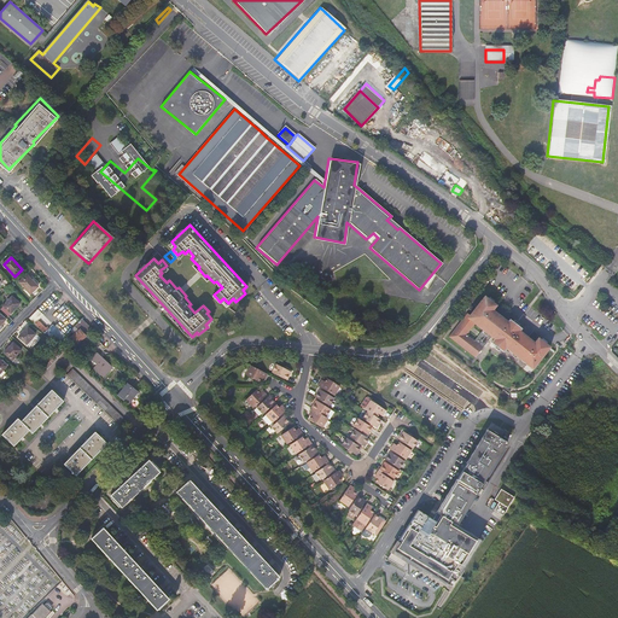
[(39,287),(28,275),(19,283),(30,295),(39,287)]
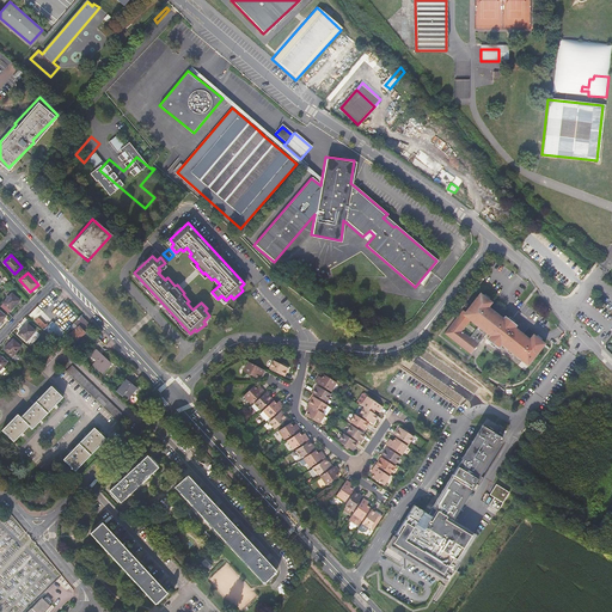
[(4,304),(11,311),(20,301),(12,294),(4,304)]
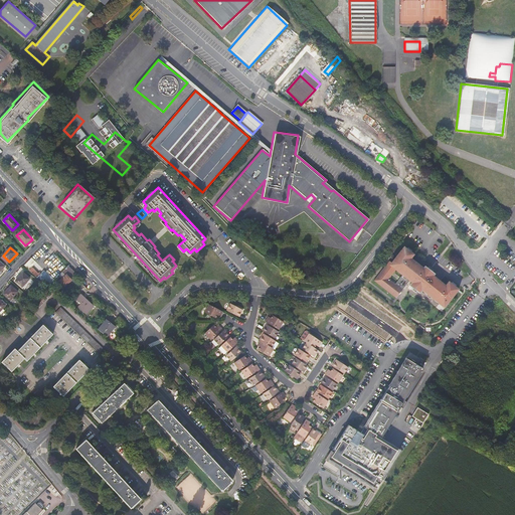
[(396,262),(393,266),(390,263),(375,283),(397,300),(410,283),(412,285),(410,288),(420,296),(422,293),(445,310),(450,304),(448,303),(450,300),(452,302),(460,293),(451,285),(447,289),(435,279),(437,277),(426,270),(424,271),(412,262),(415,258),(405,249),(398,260),(400,262),(398,264),(396,262)]
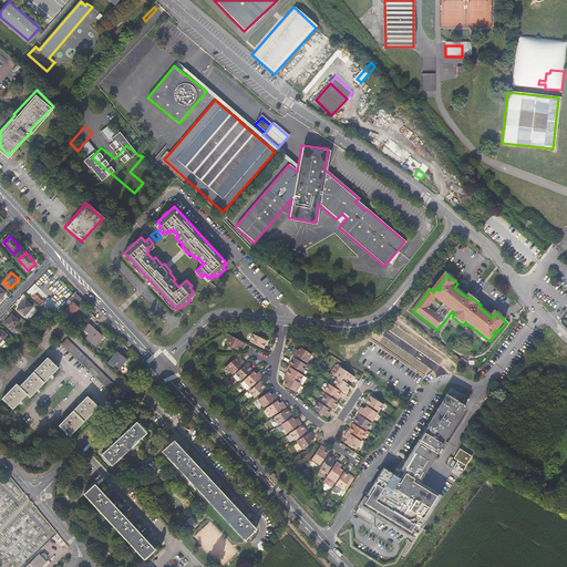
[(34,294),(39,288),(34,284),(27,292),(55,313),(65,303),(63,301),(60,303),(59,302),(58,305),(57,303),(54,305),(48,298),(45,300),(43,302),(42,300),(34,294)]
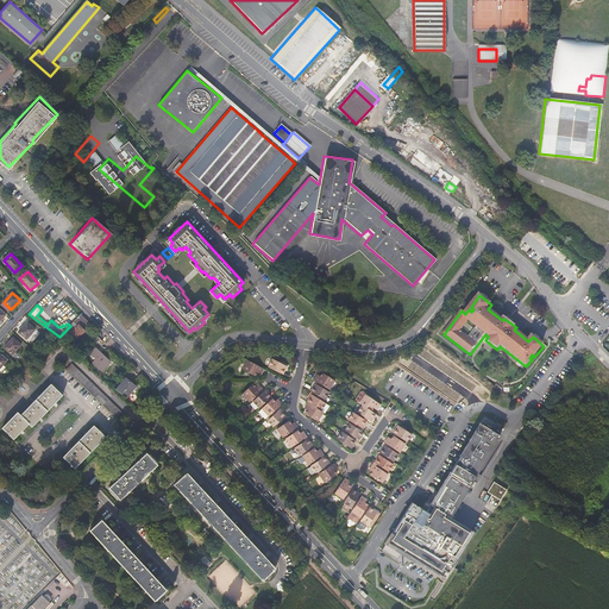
[(81,315),(71,325),(75,328),(67,336),(71,341),(86,332),(85,331),(92,326),(86,320),(81,315)]
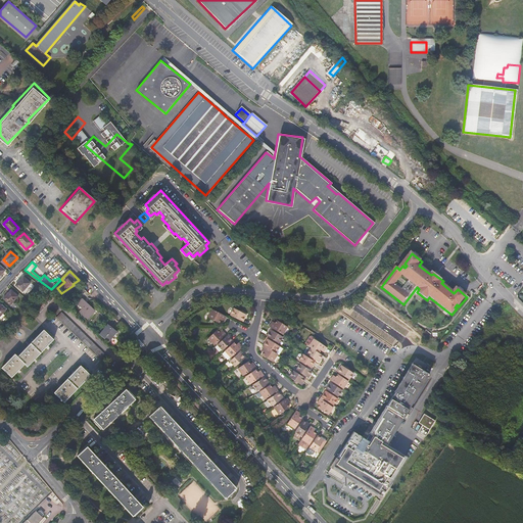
[(30,284),(24,278),(15,286),(22,292),(30,284)]
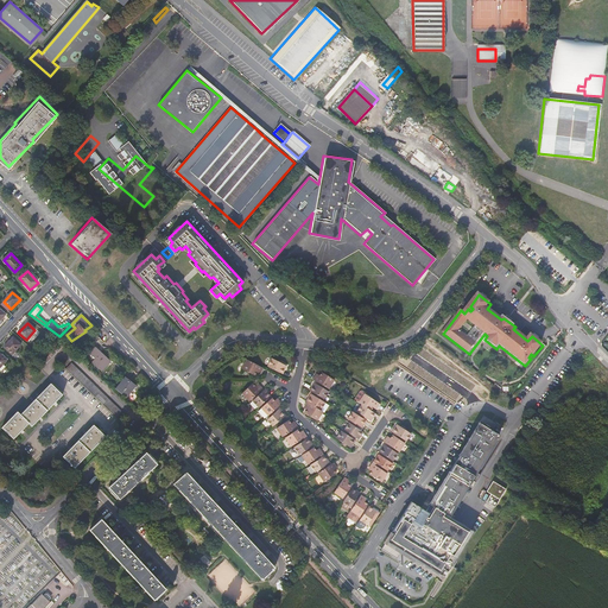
[(20,346),(13,339),(4,348),(12,355),(20,346)]
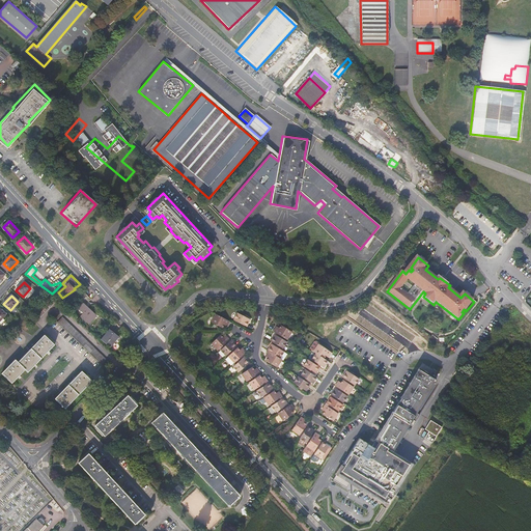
[(88,324),(95,316),(83,303),(79,307),(83,312),(80,316),(88,324)]
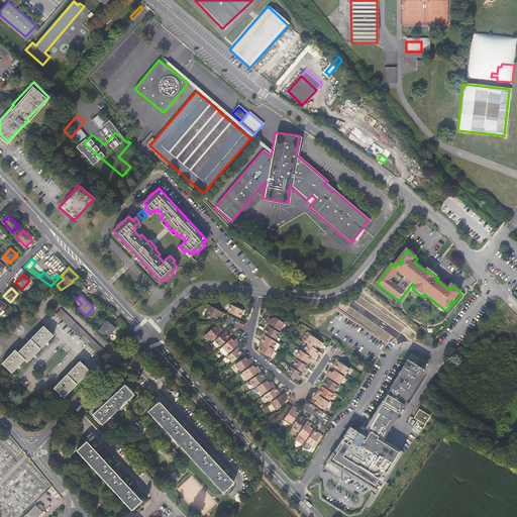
[(227,311),(240,318),(244,311),(241,310),(236,307),(231,305),(227,311)]
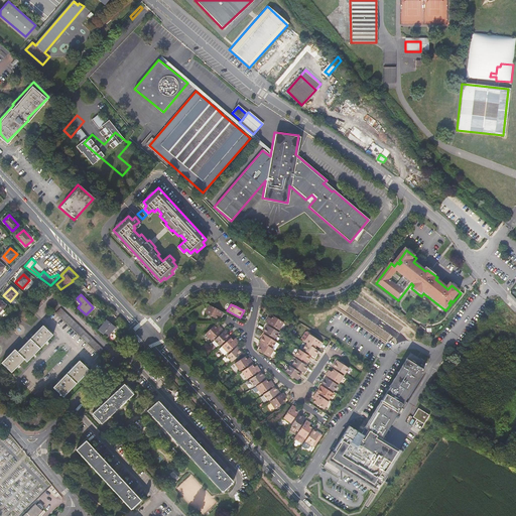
[(223,315),(224,312),(210,305),(206,312),(218,318),(219,315),(220,314),(223,315)]
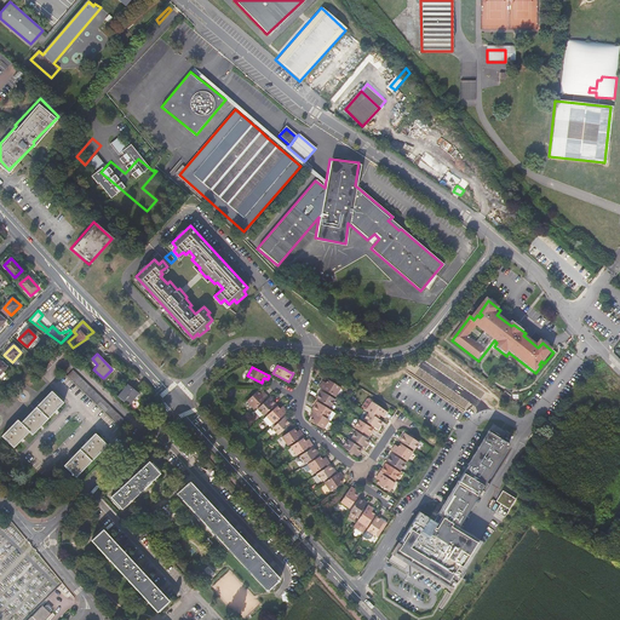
[(124,429),(130,423),(74,369),(68,375),(124,429)]
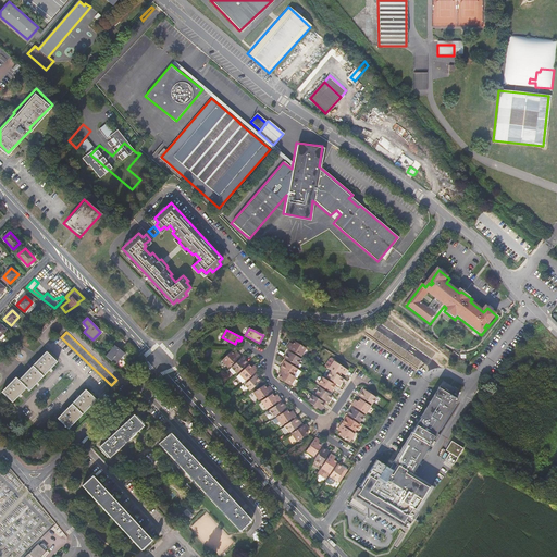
[(295,341),(293,343),(292,346),(289,344),(287,347),(300,356),(306,347),(295,341)]
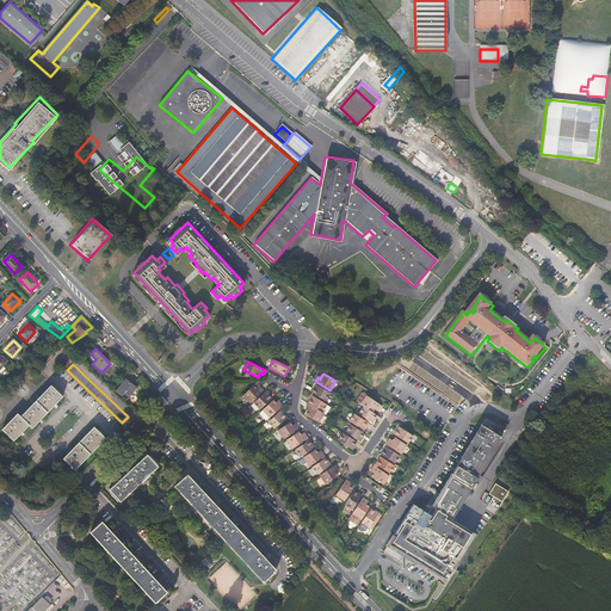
[(139,389),(127,381),(117,393),(127,400),(133,394),(134,395),(139,389)]
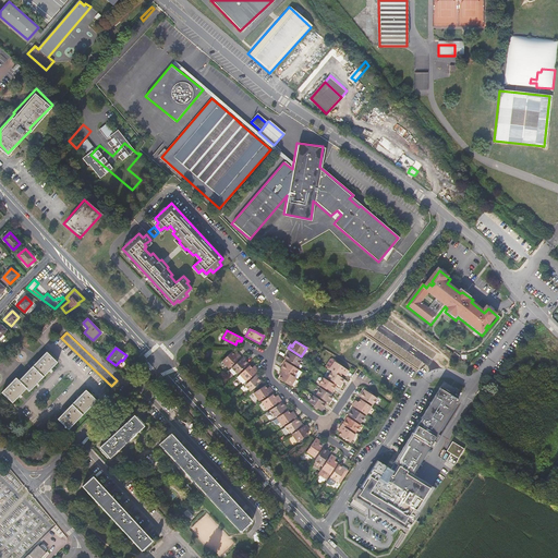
[(289,361),(293,363),(298,366),(302,359),(289,351),(284,358),(289,361)]
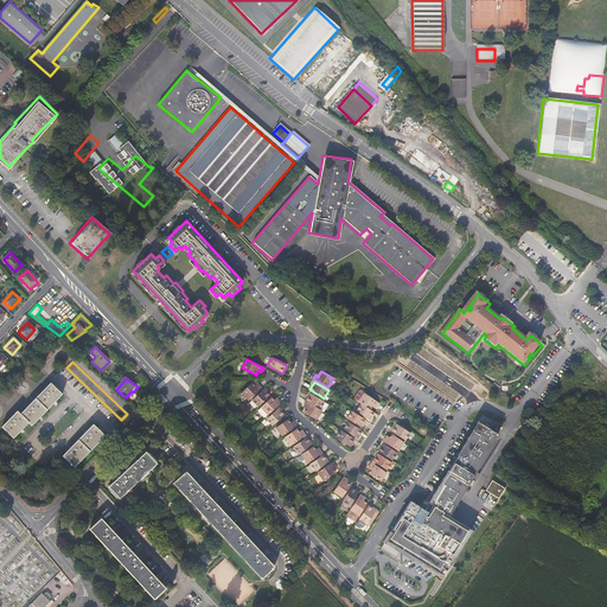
[(20,414),(17,410),(2,426),(13,438),(29,422),(31,425),(62,394),(51,383),(20,414)]
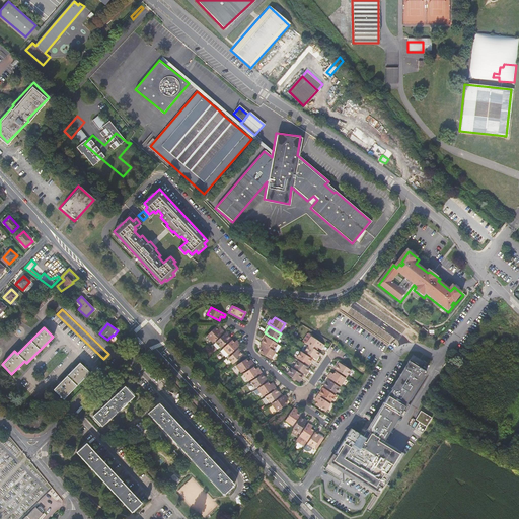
[(225,332),(222,329),(220,331),(218,329),(216,327),(207,336),(213,343),(219,338),(222,335),(225,332)]
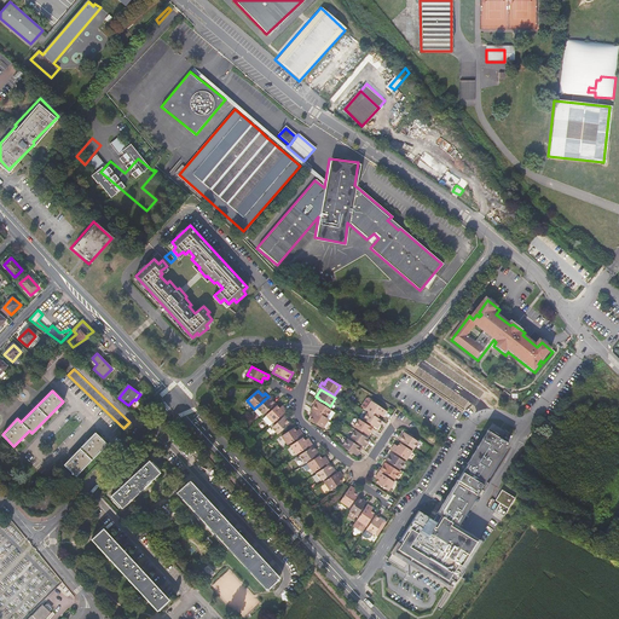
[(277,404),(271,397),(266,400),(262,404),(258,408),(264,415),(277,404)]
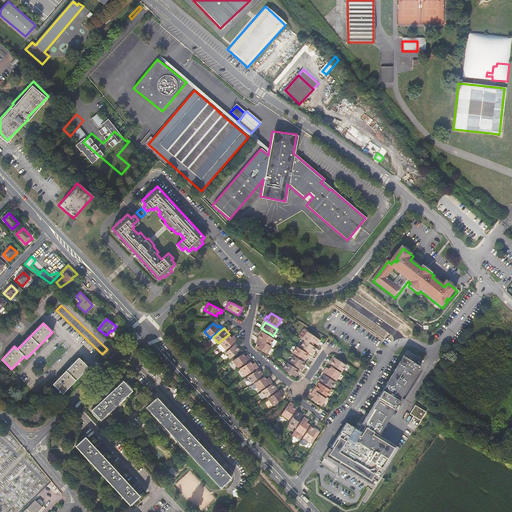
[(259,338),(269,344),(273,338),(267,335),(264,333),(261,331),(257,337),(259,338)]
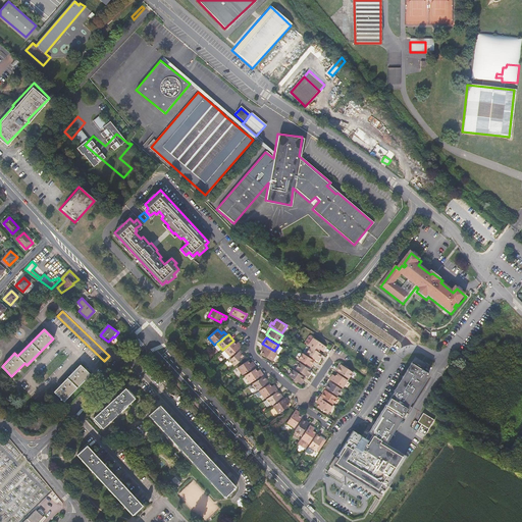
[(319,352),(321,349),(322,348),(324,349),(326,346),(314,337),(309,345),(311,347),(319,352)]
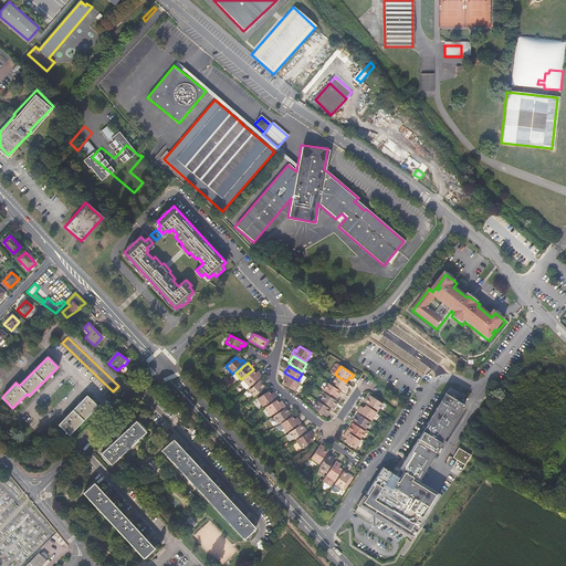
[(243,379),(250,386),(252,384),(257,381),(263,375),(260,371),(257,374),(255,373),(254,370),(243,379)]
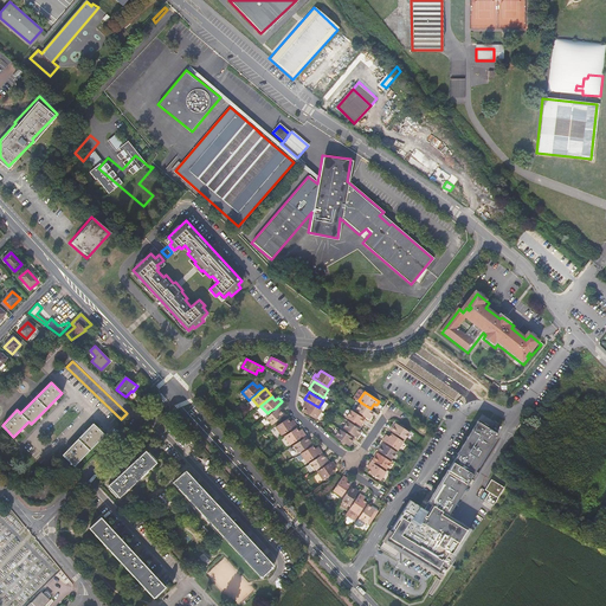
[(304,411),(315,418),(321,408),(318,407),(307,400),(304,404),(308,406),(307,408),(304,411)]
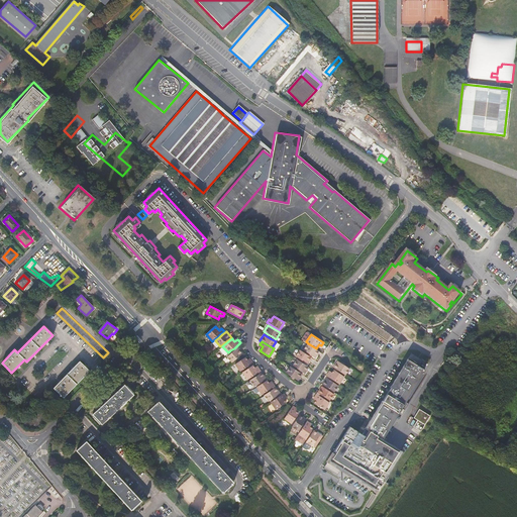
[(316,348),(308,343),(304,349),(308,352),(311,354),(316,357),(320,350),(316,348)]
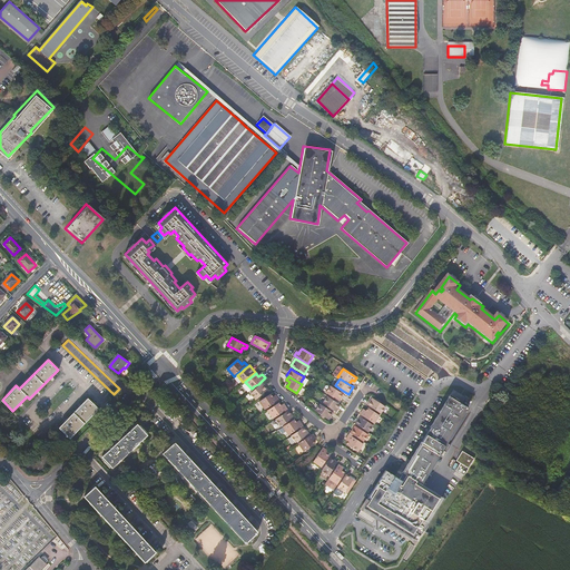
[(269,389),(263,382),(259,385),(255,389),(251,393),(256,400),(269,389)]
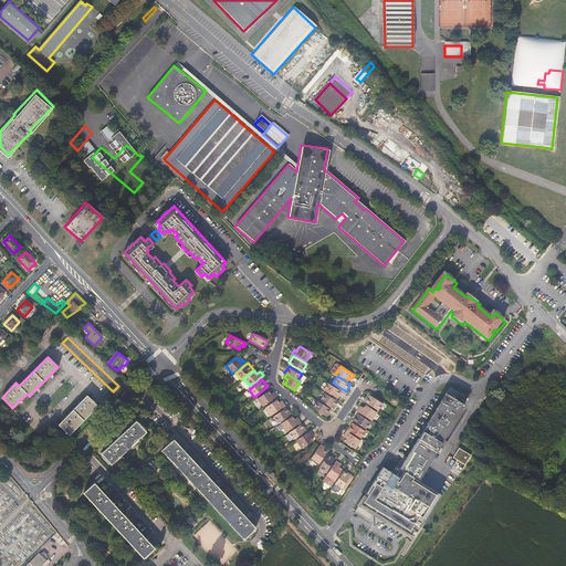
[(336,397),(336,398),(342,391),(339,390),(336,387),(328,383),(324,389),(332,395),(336,397)]
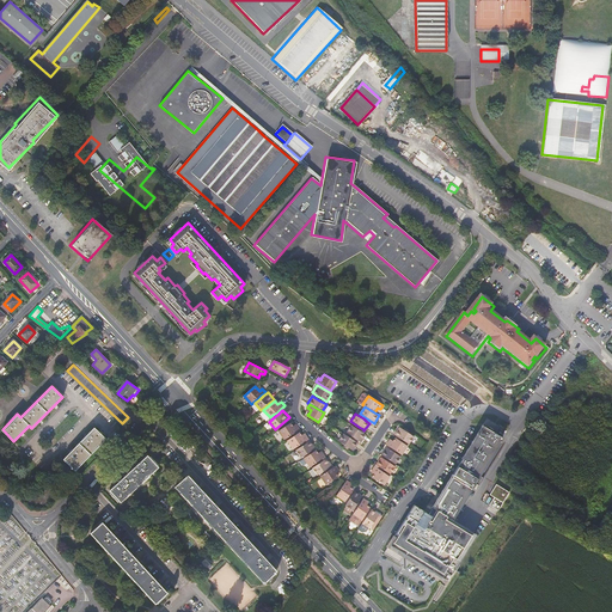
[(301,429),(299,427),(297,428),(295,426),(293,422),(280,429),(286,439),(301,429)]
